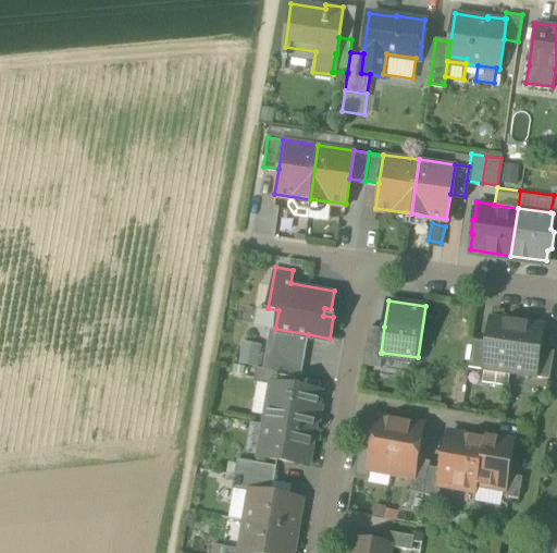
[(258,326),(270,327),(275,328),(279,310),(268,308),(261,307),(258,326)]
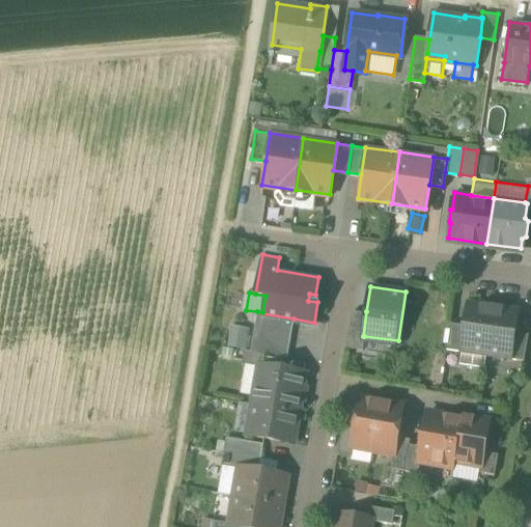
[(459,350),(485,353),(493,304),(467,300),(464,323),(459,350)]
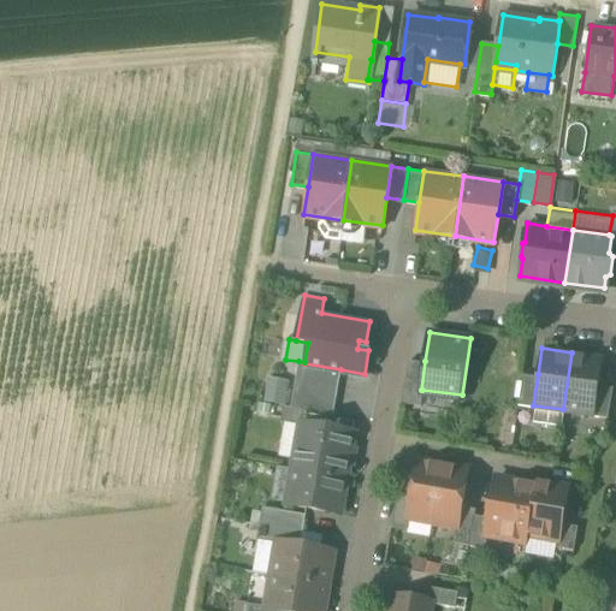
[(602,356),(572,353),(563,409),(593,414),(597,383),(602,356)]
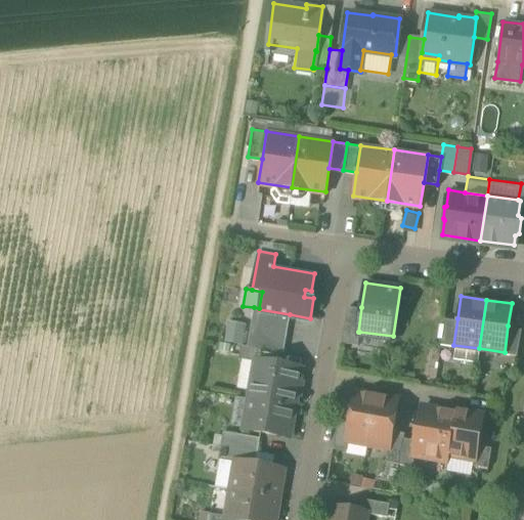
[(341,341),(358,344),(359,332),(358,332),(361,307),(348,305),(341,341)]
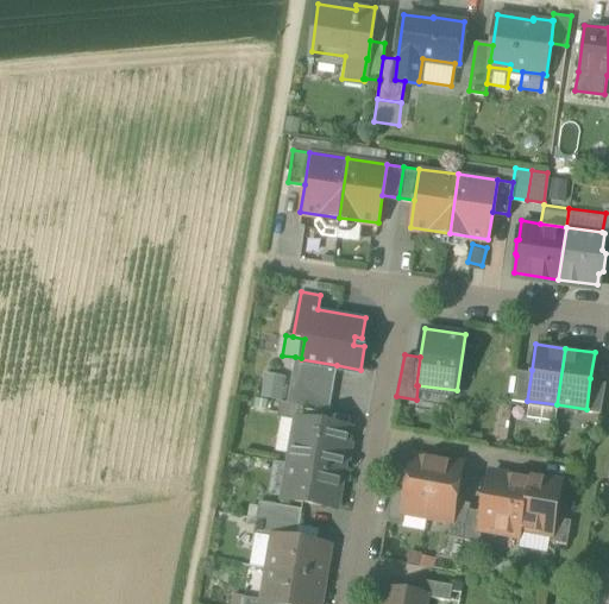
[(295,357),(287,401),(280,400),(277,415),(280,415),(297,419),(297,416),(320,421),(322,407),(330,408),(337,365),(301,359),(301,358),(295,357)]
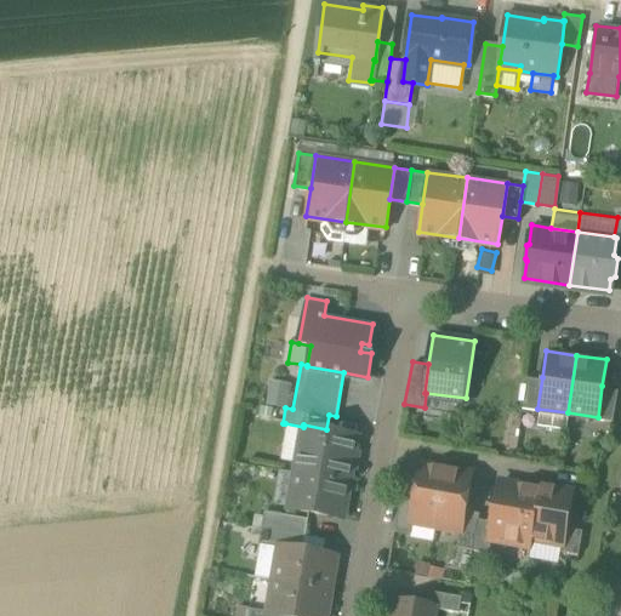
[(523,406),(537,409),(542,377),(527,375),(523,406)]
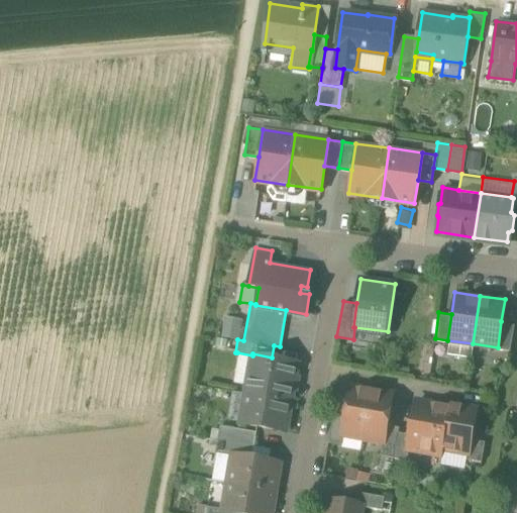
[(221,334),(239,337),(243,317),(224,314),(221,334)]
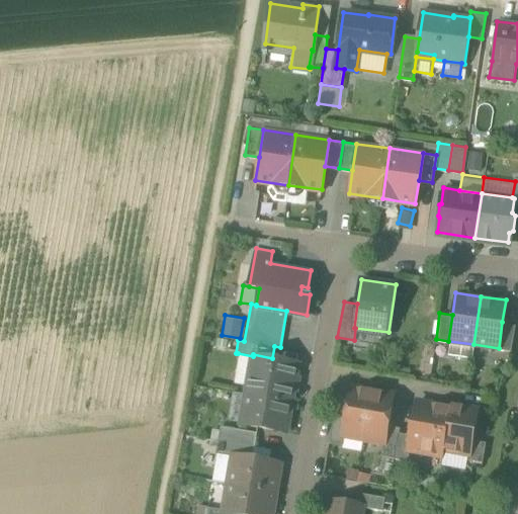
[(499,348),(511,349),(515,324),(502,322),(499,348)]
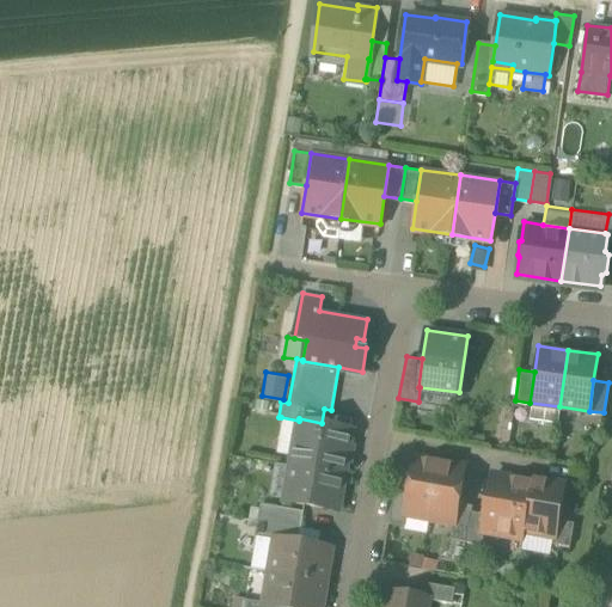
[(557,421),(560,406),(530,403),(527,416),(557,421)]
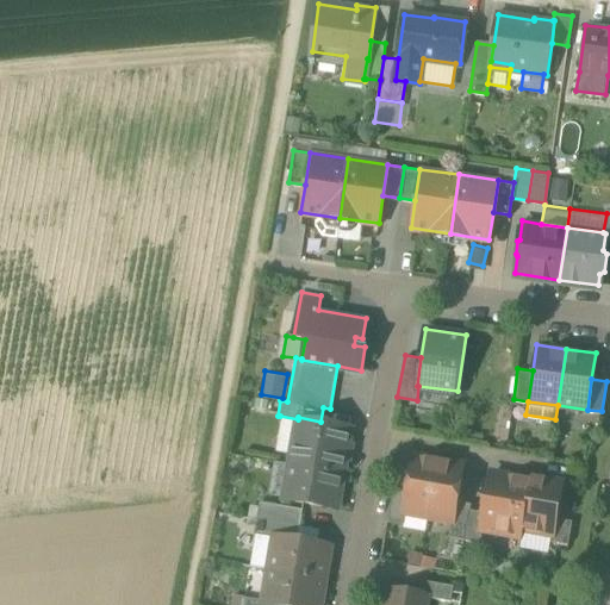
[(298,419),(280,416),(275,449),(292,453),(298,419)]
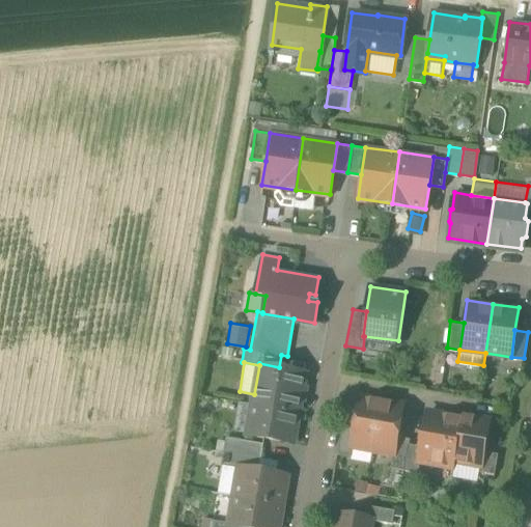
[(254,394),(253,403),(298,410),(300,397),(302,397),(304,386),(302,385),(305,371),(279,367),(259,363),(259,365),(254,394)]
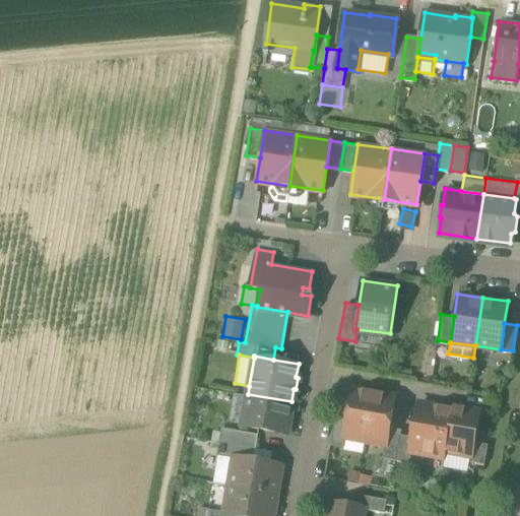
[(345,436),(365,439),(374,391),(352,387),(347,418),(344,435),(345,436)]
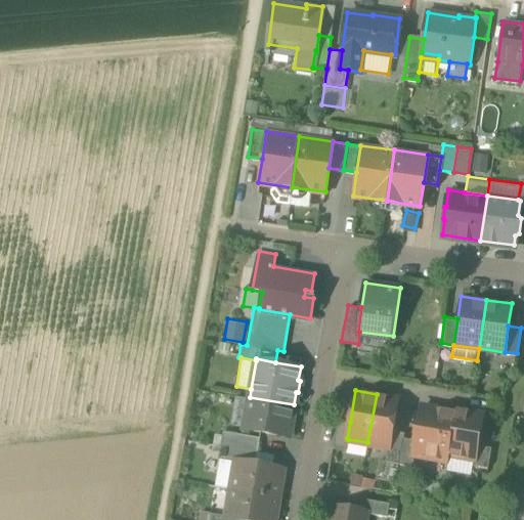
[(245,426),(250,397),(234,394),(230,423),(245,426)]
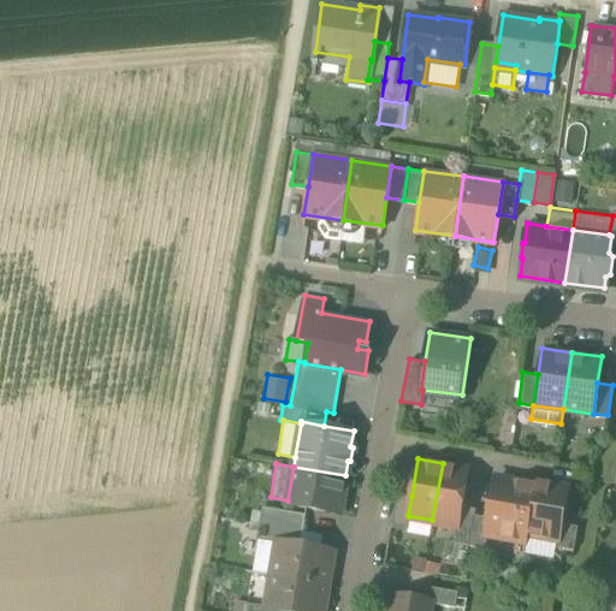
[(468,468),(443,463),(432,520),(456,525),(457,525),(461,504),(468,468)]
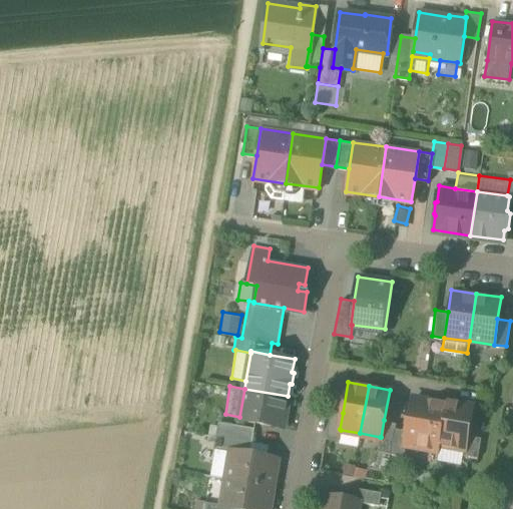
[(283,426),(288,396),(244,389),(239,417),(238,418),(283,426)]
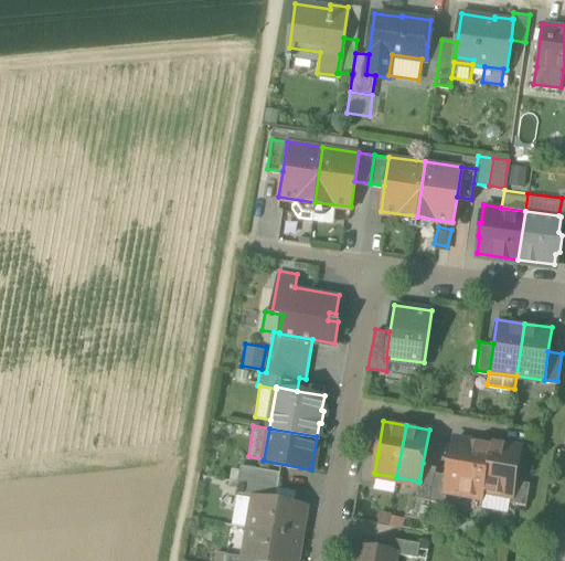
[(482,496),(483,489),(492,444),(455,436),(448,473),(446,489),(447,489),(482,496)]
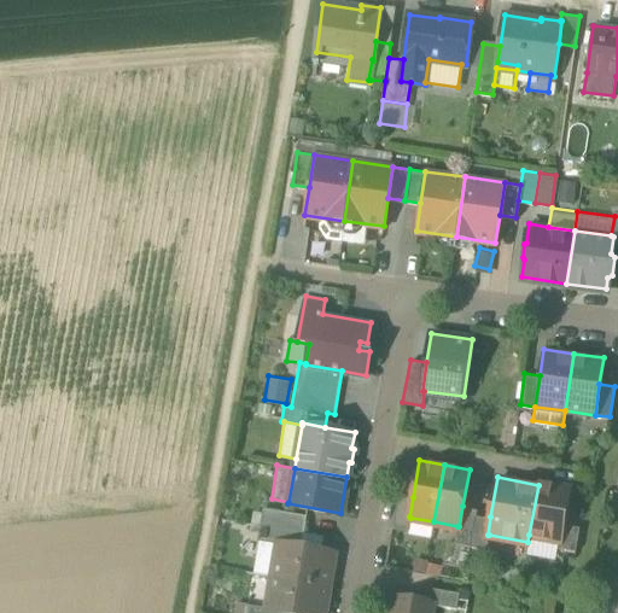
[(538,480),(538,485),(529,535),(559,539),(560,539),(563,523),(570,486),(538,480)]
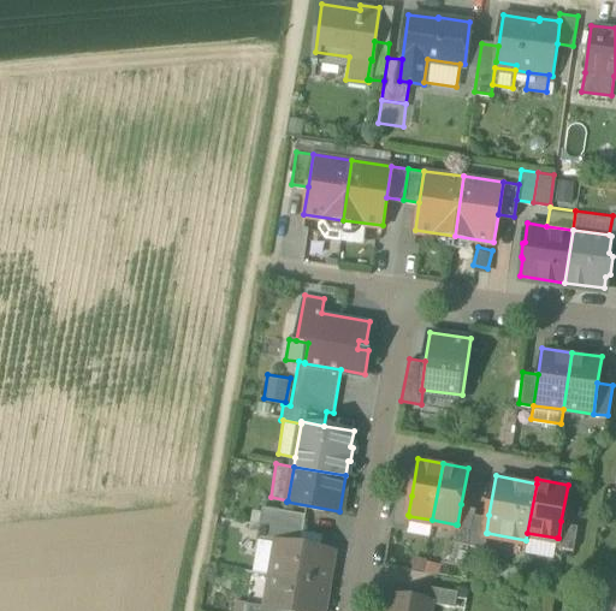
[(391,525),(407,527),(409,516),(408,515),(412,496),(397,492),(391,525)]
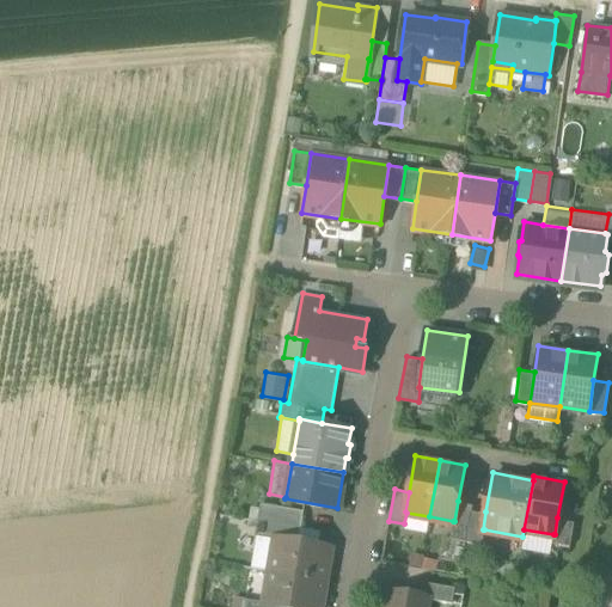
[(465,540),(482,544),(484,529),(483,529),(485,512),(471,509),(472,504),(458,501),(454,521),(453,521),(451,537),(465,540)]
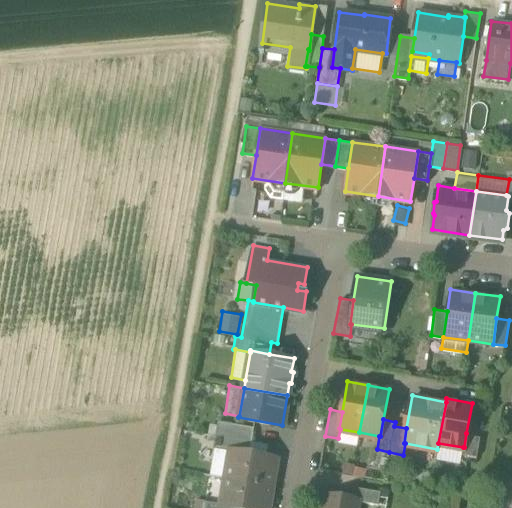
[(218,420),(216,434),(251,440),(254,426),(218,420)]
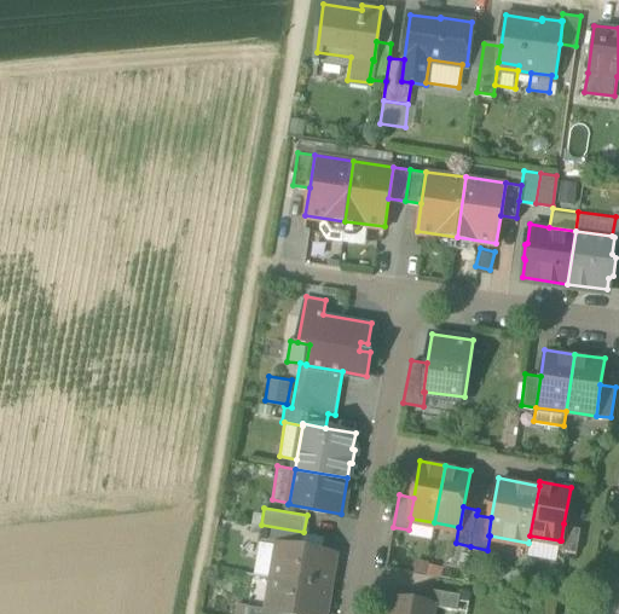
[(559,548),(576,551),(580,527),(563,523),(561,540),(560,540),(559,548)]
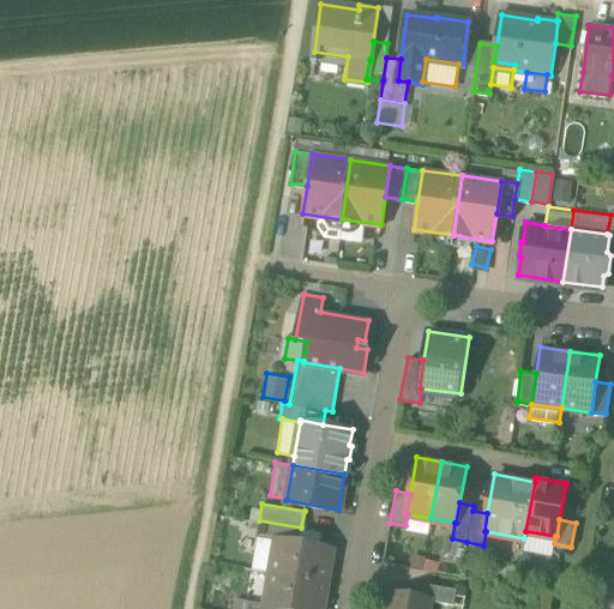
[(299,542),(301,528),(259,520),(256,536),(276,540),(276,538),(299,542)]
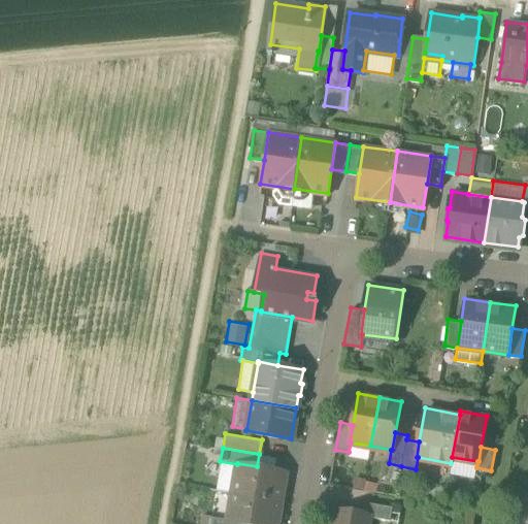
[(452,457),(451,463),(450,472),(474,477),(476,467),(477,461),(452,457)]
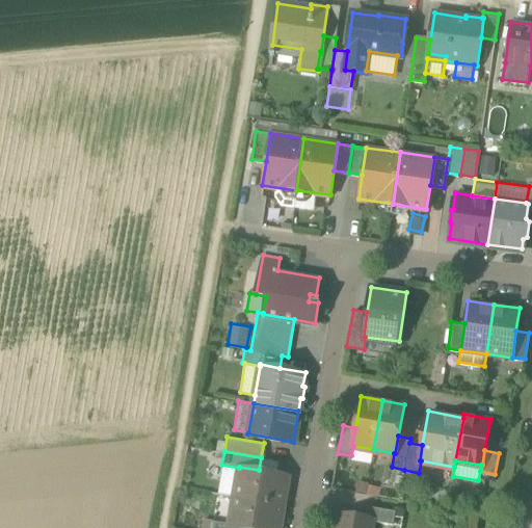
[(216,492),(234,495),(239,468),(221,465),(216,492)]
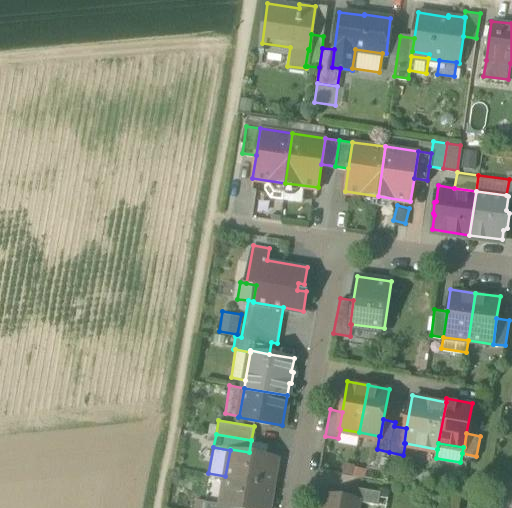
[(230,450),(225,476),(272,484),(272,483),(270,482),(272,474),(274,474),(277,457),(249,452),(230,449),(230,450)]
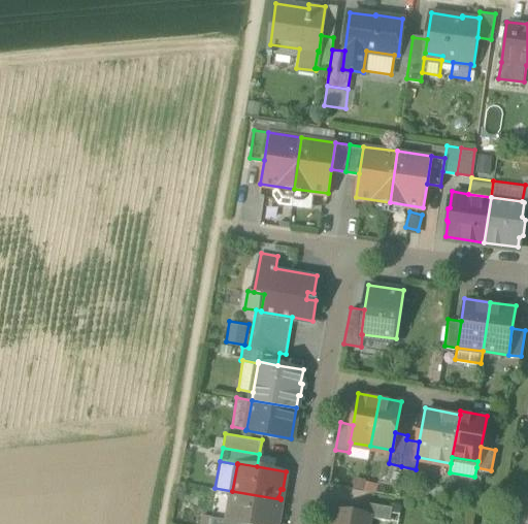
[(254,523),(275,523),(281,499),(232,491),(228,518),(228,520),(246,523),(254,523)]
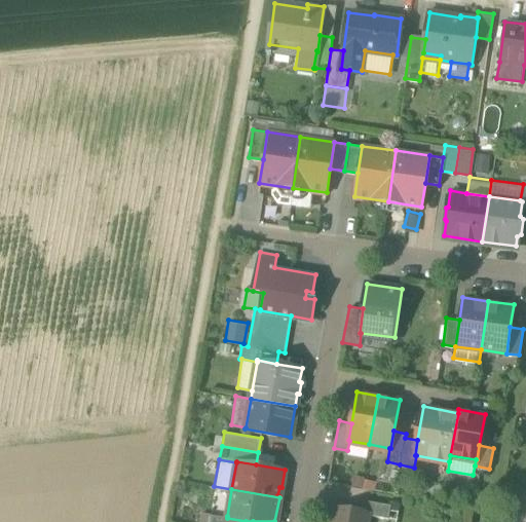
[(367,514),(388,517),(390,504),(365,499),(363,512),(368,512),(367,514)]
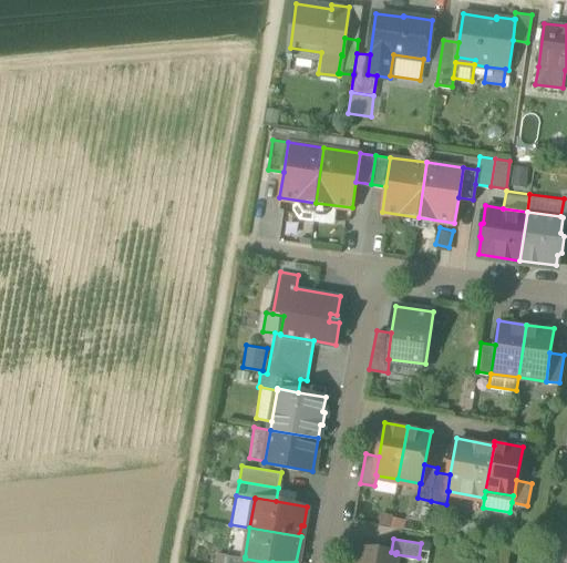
[(360,562),(393,562),(395,554),(397,552),(391,552),(363,546),(360,562)]
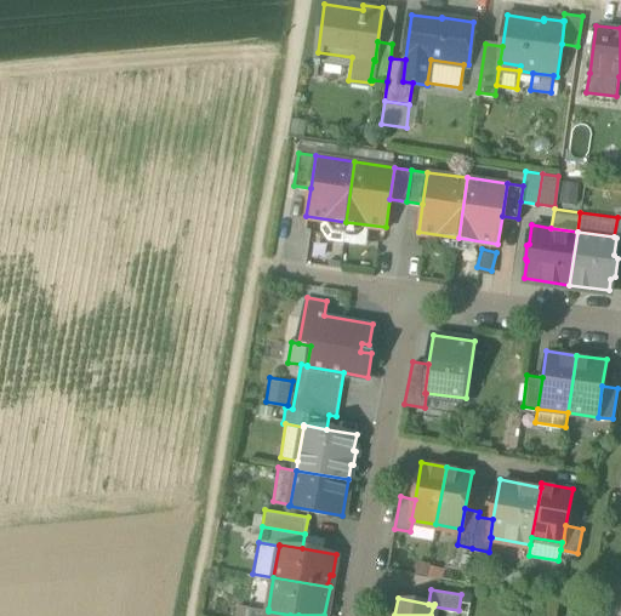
[(290,615),(268,611),(268,609),(248,605),(245,615),(290,615)]
